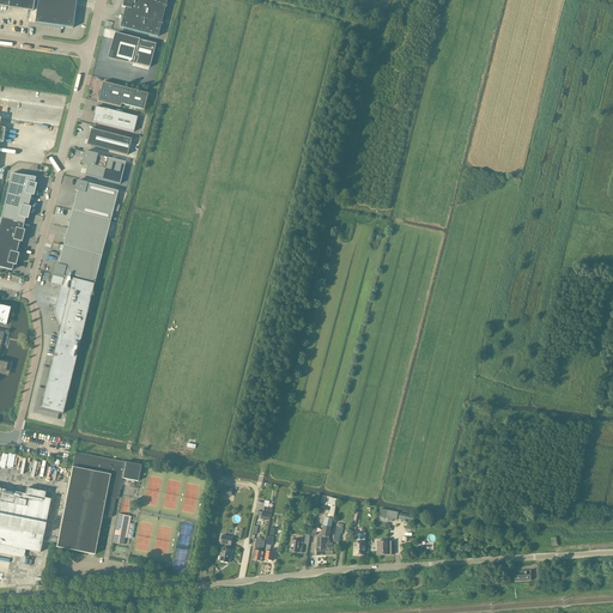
[(0,0),(0,6),(32,11),(34,0),(0,0)]
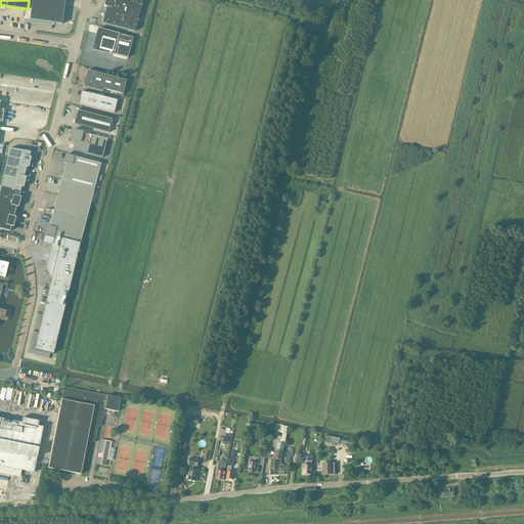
[(32,0),(30,19),(61,25),(64,0),(32,0)]
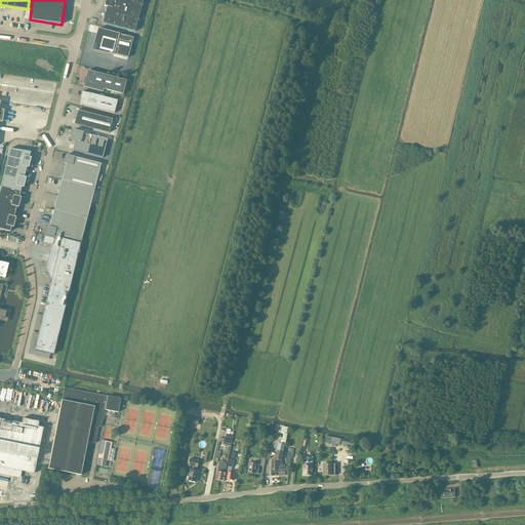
[(105,0),(104,6),(107,7),(103,24),(134,32),(143,0),(105,0)]
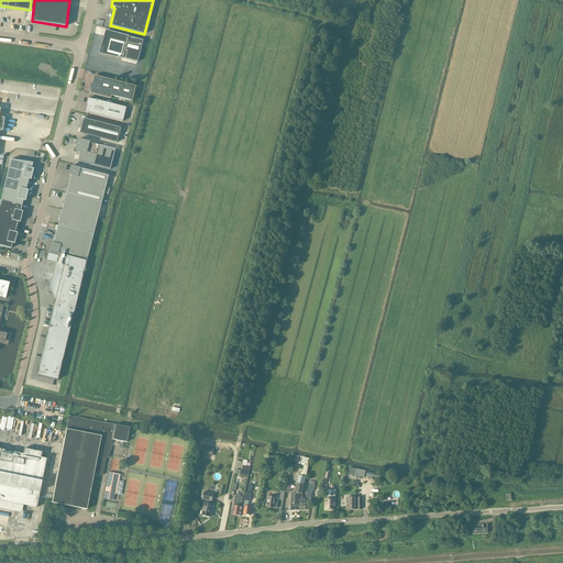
[(106,31),(100,53),(138,63),(143,41),(106,31)]
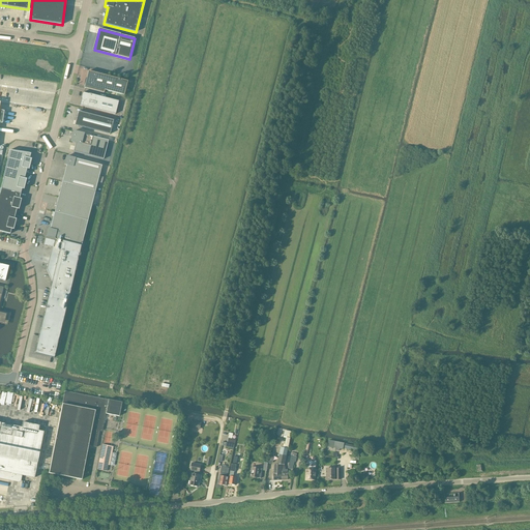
[(88,71),(85,86),(84,88),(104,93),(105,90),(124,95),(127,82),(88,71)]
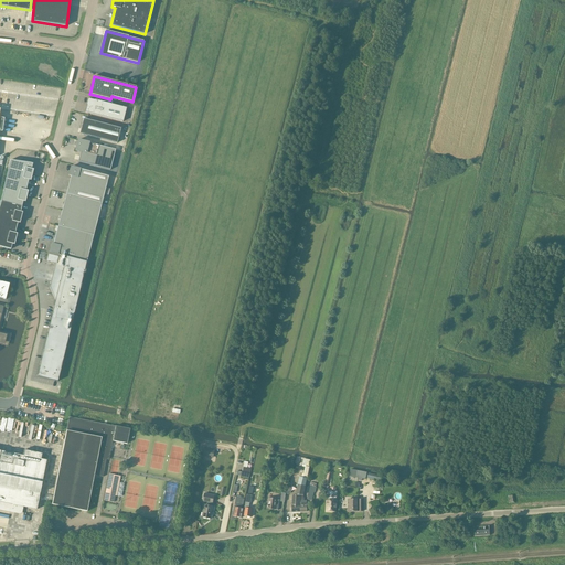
[(126,108),(88,98),(85,113),(123,123),(126,108)]
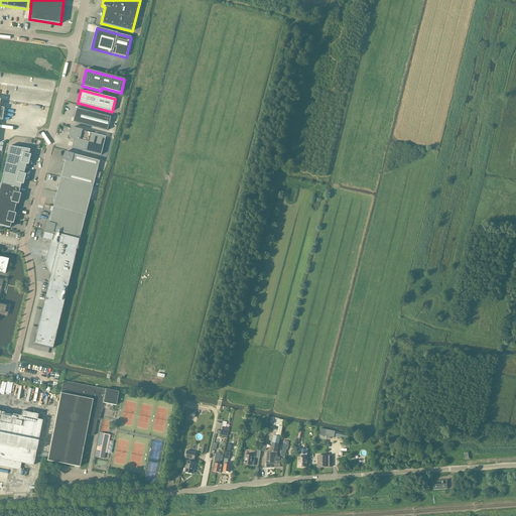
[(76,109),(73,122),(107,131),(110,117),(76,109)]
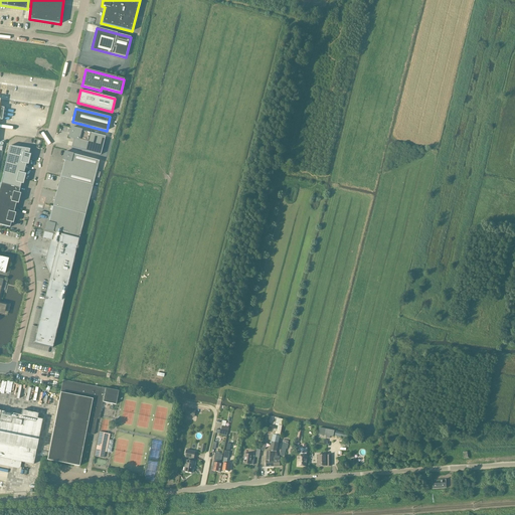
[(105,137),(70,128),(68,138),(73,139),(71,148),(101,155),(105,137)]
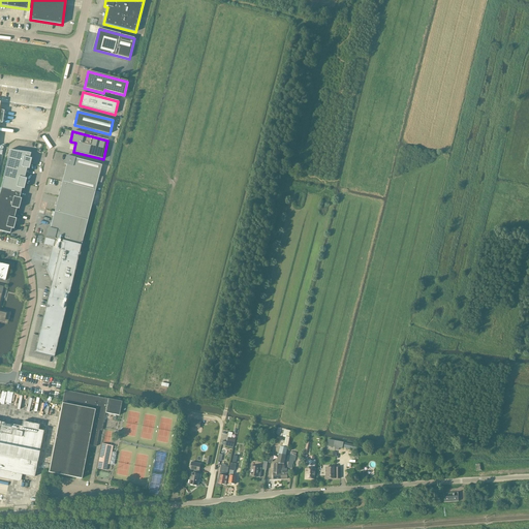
[(7,158),(30,164),(31,159),(29,158),(30,154),(28,153),(9,150),(7,158)]
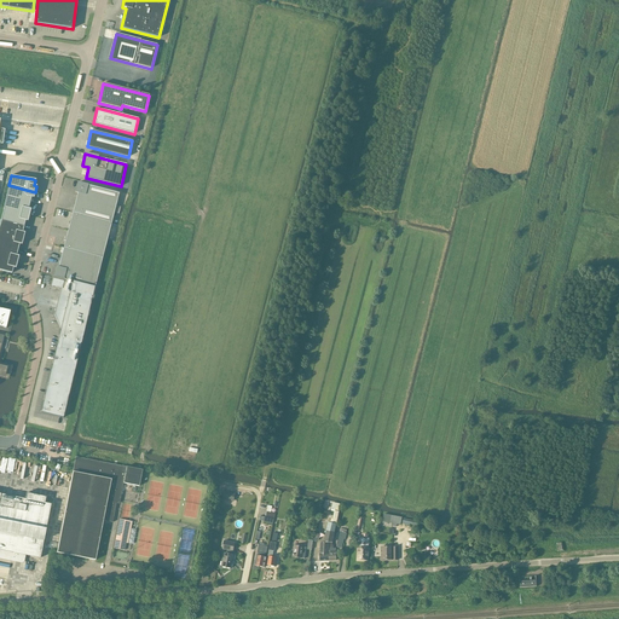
[(77,194),(76,198),(115,208),(119,194),(77,183),(75,192),(77,194)]
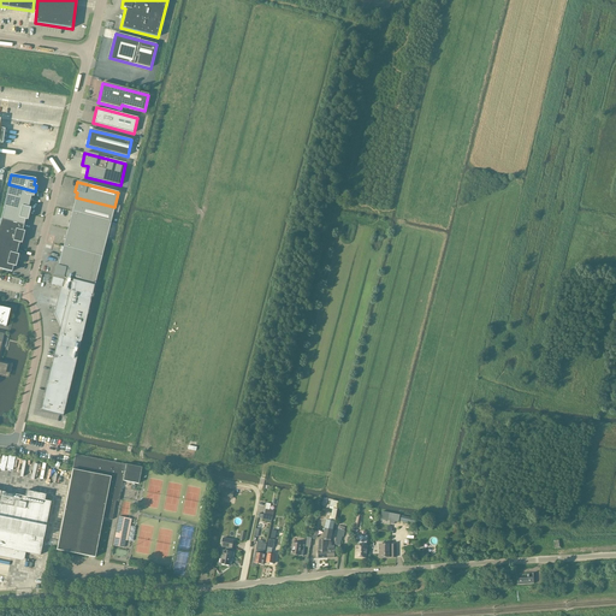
[(34,197),(35,191),(9,184),(6,196),(29,202),(31,196),(34,197)]
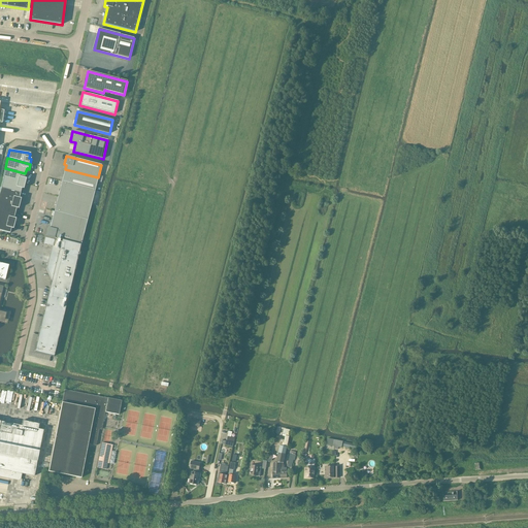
[(3,178),(25,184),(26,178),(24,178),(25,173),(5,168),(3,178)]
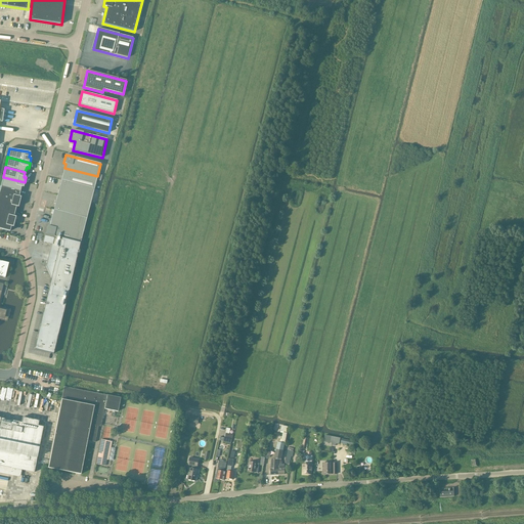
[(97,176),(64,168),(61,180),(94,188),(97,176)]
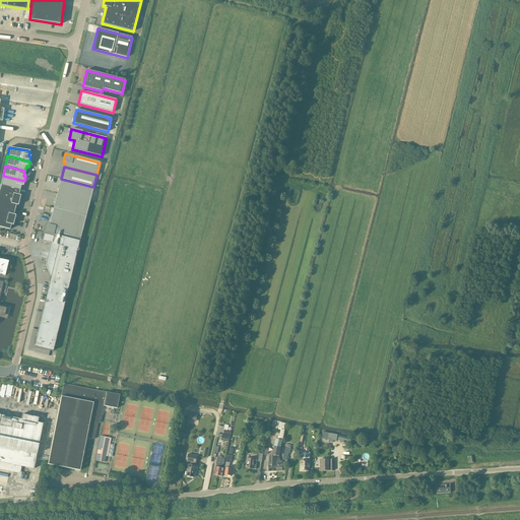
[(23,186),(24,181),(3,176),(0,186),(1,186),(20,190),(21,186),(23,186)]
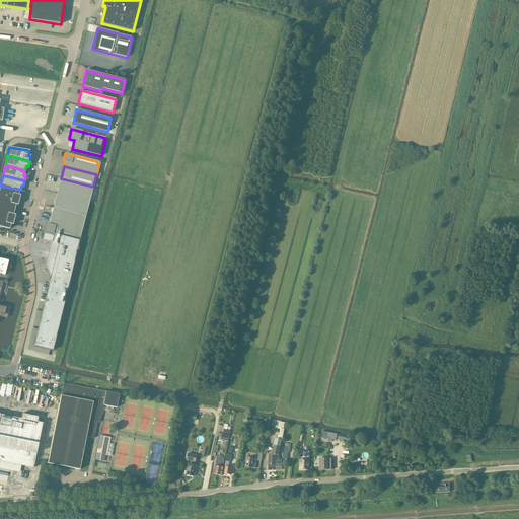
[(93,187),(61,178),(57,193),(89,202),(93,187)]
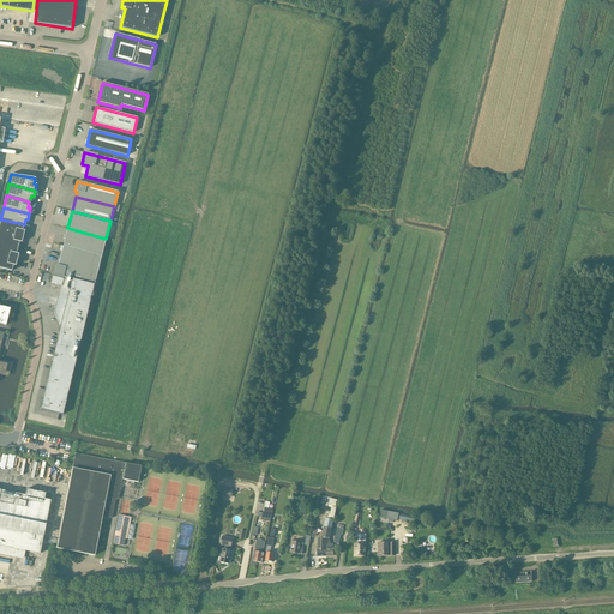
[(22,230),(24,224),(1,220),(0,222),(0,230),(23,238),(24,232),(22,230)]
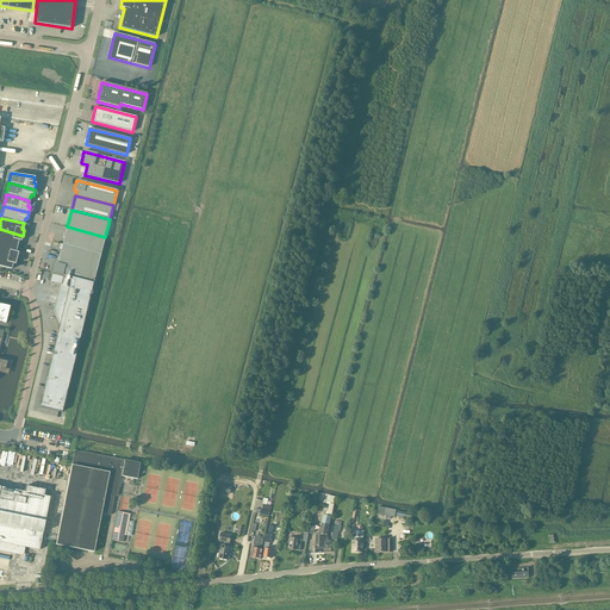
[(105,237),(67,226),(62,244),(101,254),(105,237)]
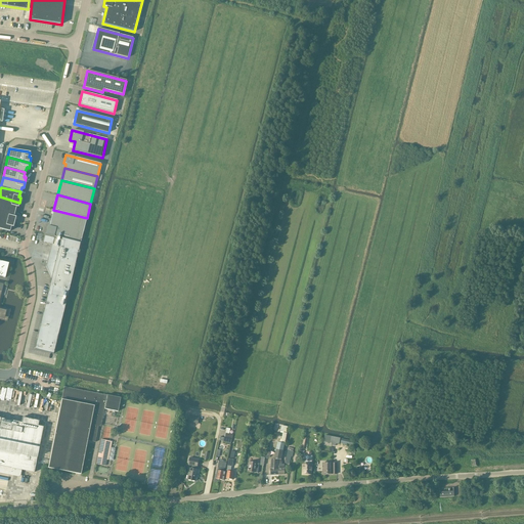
[(0,208),(15,212),(16,207),(18,208),(19,203),(0,197),(0,208)]
